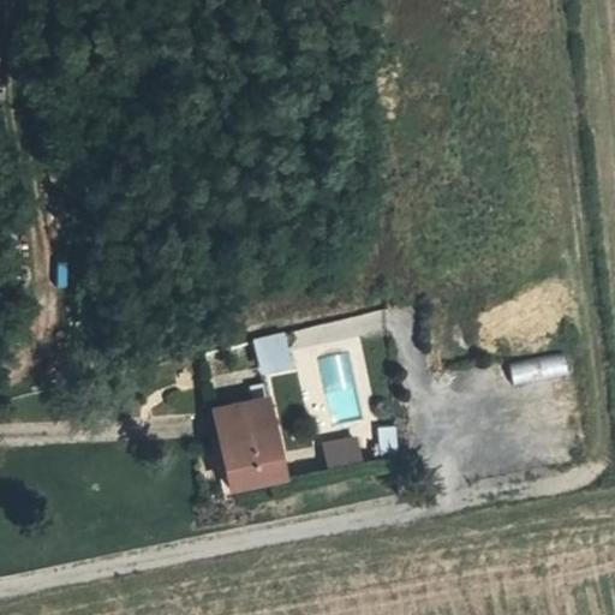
[(258,375),(293,368),(286,330),(250,338),(258,375)]
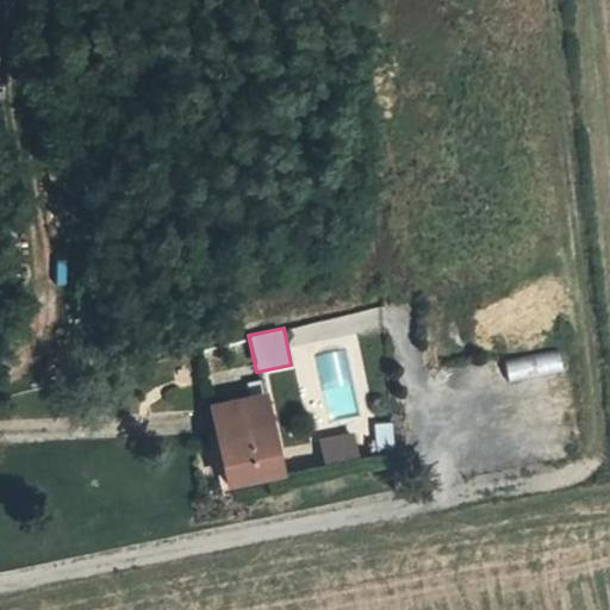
[(546,374),(556,456),(577,453),(562,352),(503,360),(505,380),(546,374)]
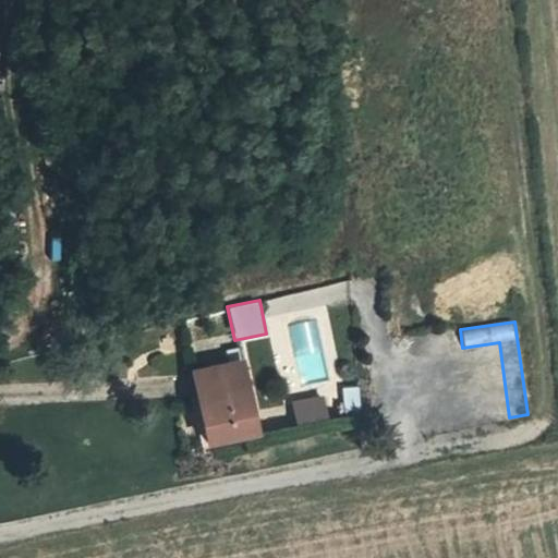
[(259,431),(243,359),(195,372),(211,441),(259,431)]
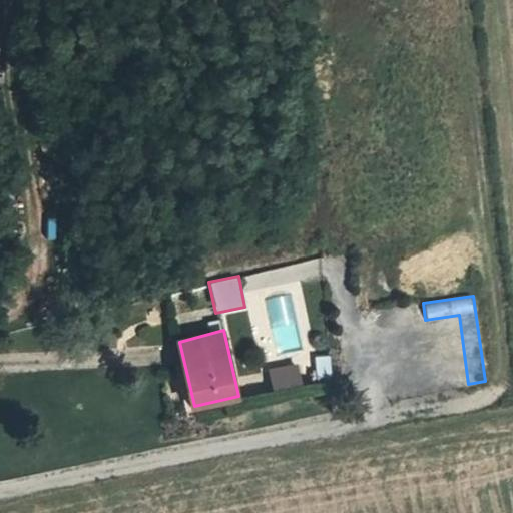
[(331,358),(315,355),(311,379),(327,382),(331,358)]
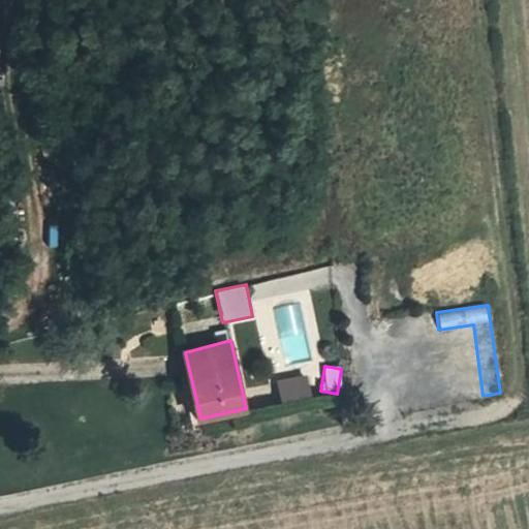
[(273,382),(279,407),(309,400),(303,375),(273,382)]
